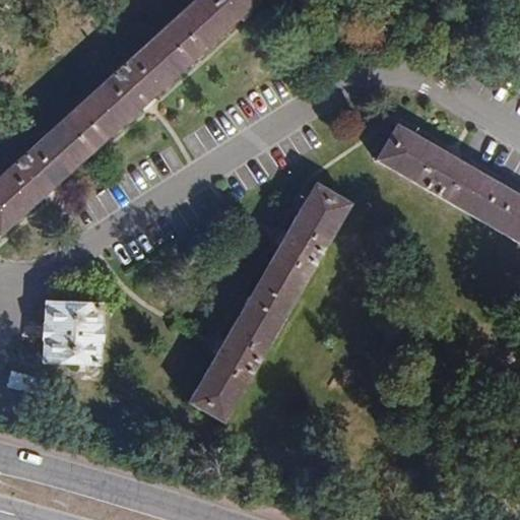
[(191,0),(0,174),(0,232),(40,196),(44,200),(50,194),(55,190),(52,186),(139,107),(143,111),(148,106),(153,101),(149,98),(238,17),(242,21),(248,15),(252,11),(249,7),(256,0),(191,0)]
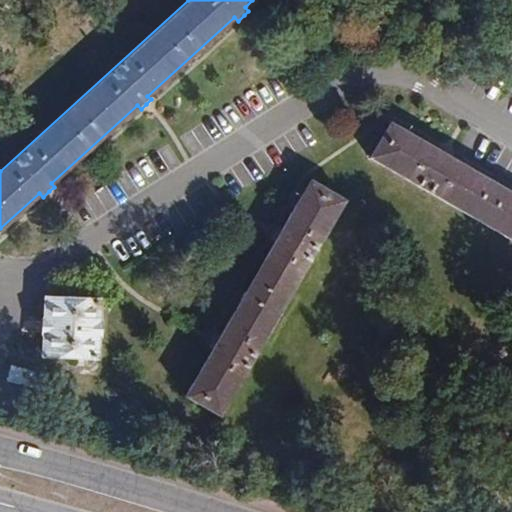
[(511,195),(447,158),(449,154),(444,151),(436,146),(434,150),(388,123),(368,159),(511,242),(511,195)]
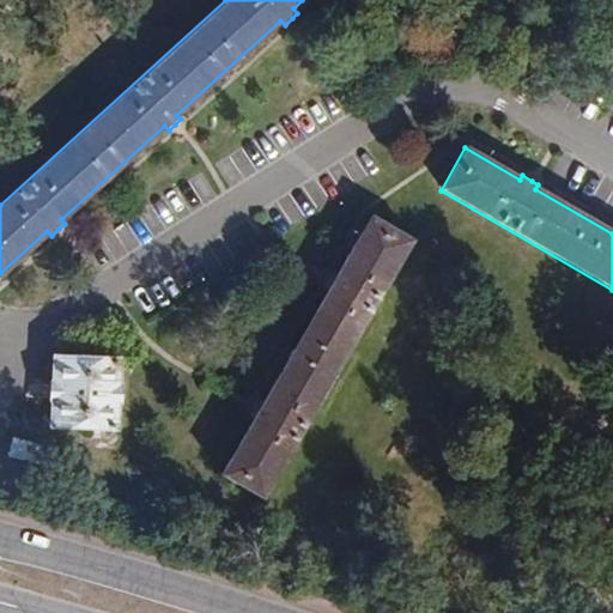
[(252,418),(219,475),(260,499),(410,242),(369,218),(335,273),(329,269),(325,277),(320,285),(326,289),(260,402),(255,399),(249,408),(246,416),(252,418)]
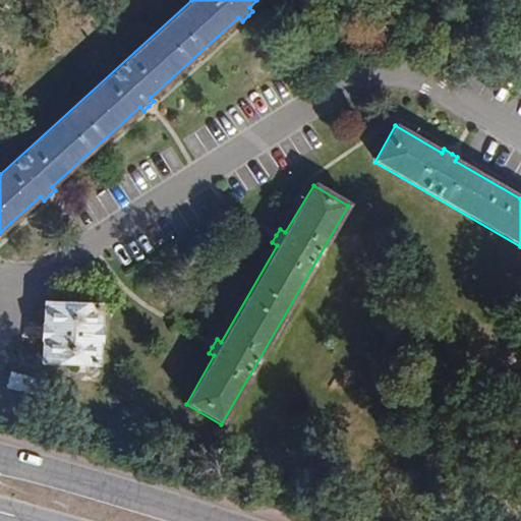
[(98,307),(45,305),(44,326),(42,326),(41,338),(44,338),(43,360),(95,362),(96,341),(98,341),(99,328),(97,328),(98,307)]
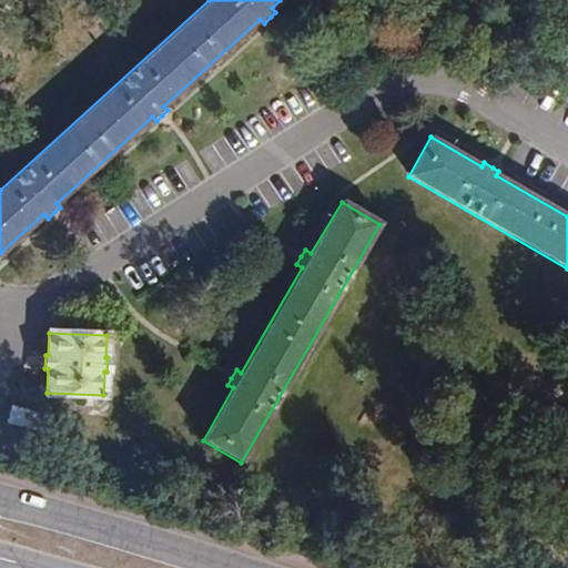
[(49,416),(9,406),(4,422),(44,432),(49,416)]
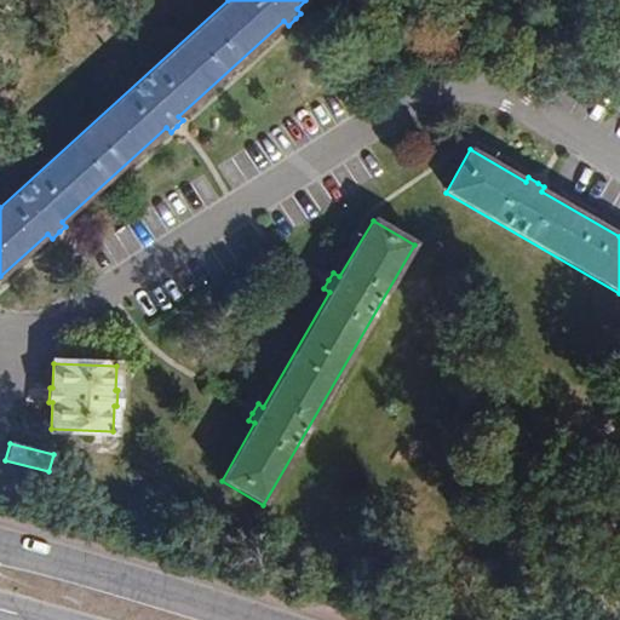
All buildings are outlined.
